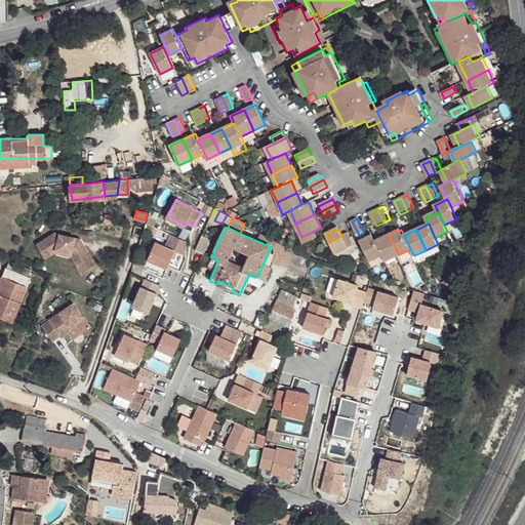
[(301,237),(305,242),(317,237),(315,231),(301,237)]
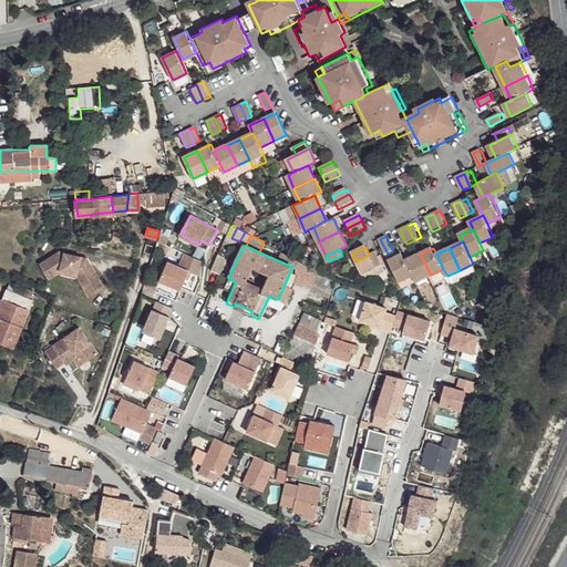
[(64,251),(43,261),(50,274),(60,268),(88,277),(92,286),(86,288),(91,297),(106,289),(91,259),(64,251)]
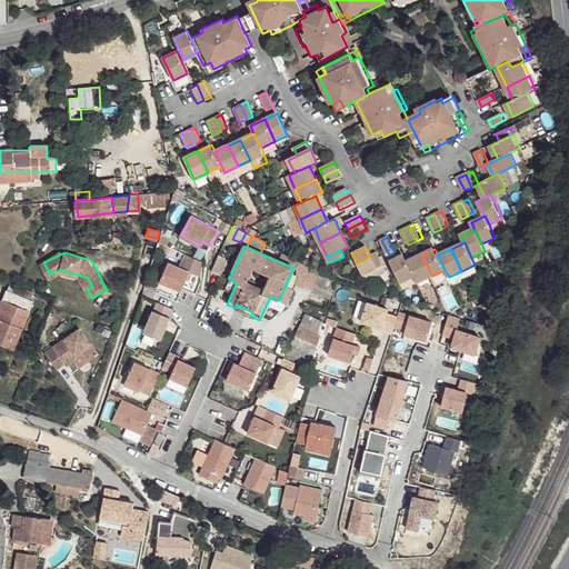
[(357,262),(363,276),(385,266),(378,252),(370,256),(357,262)]
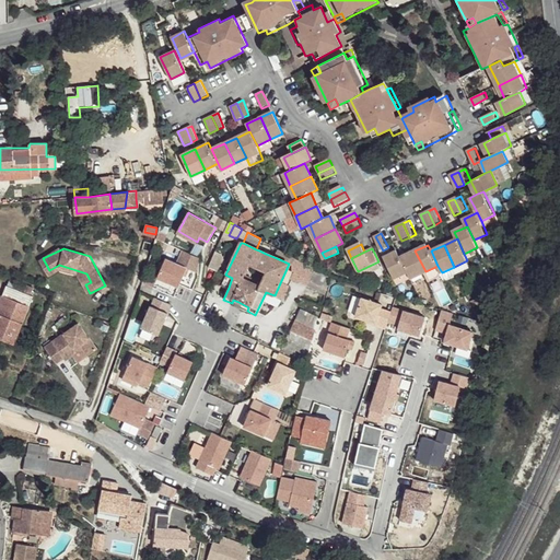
[(295,258),(281,251),(277,258),(289,264),(291,265),(295,258)]
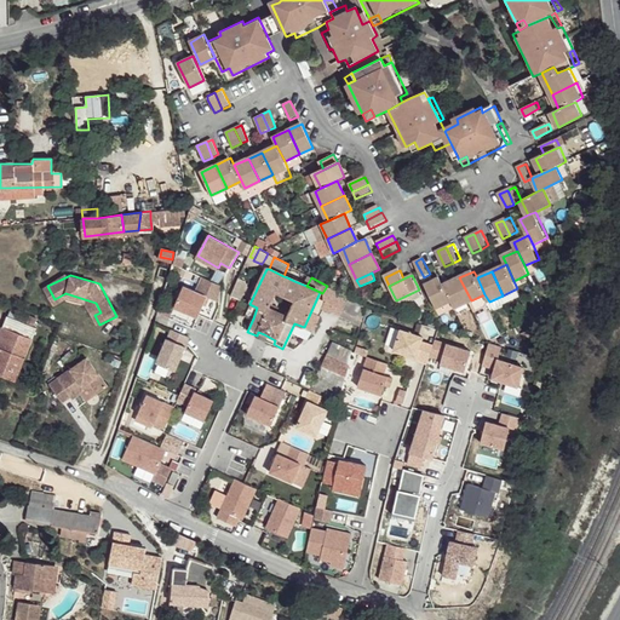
[(452,302),(457,309),(471,300),(459,277),(445,285),(452,302)]
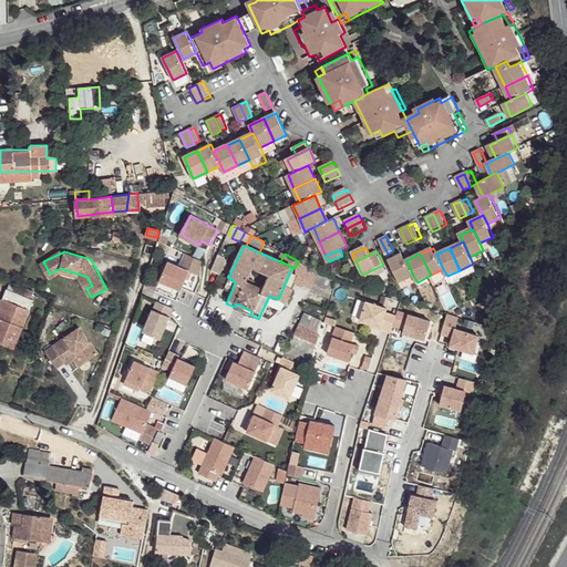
[(391,260),(400,281),(413,276),(406,260),(403,255),(391,260)]
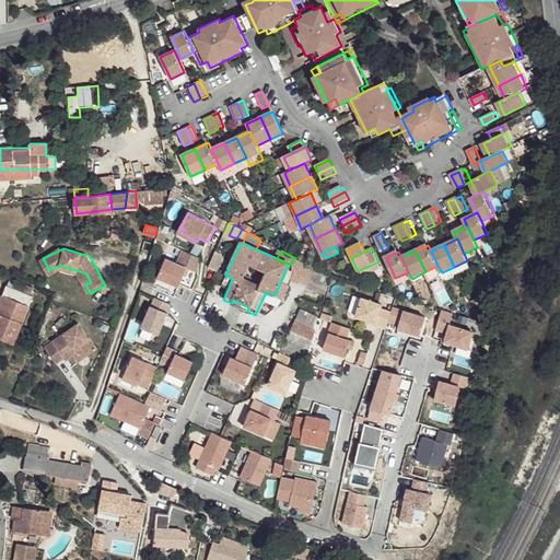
[(214,255),(209,268),(217,271),(222,258),(214,255)]
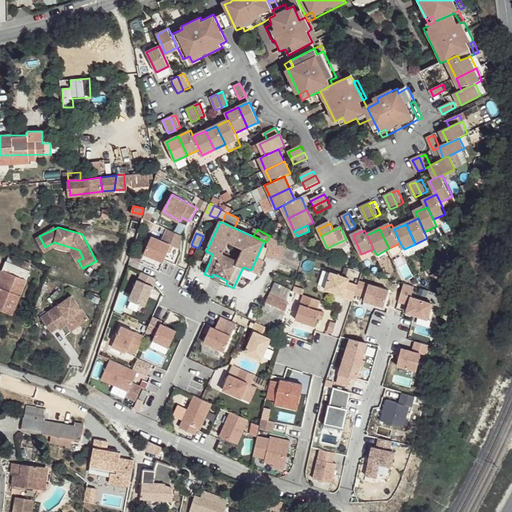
[(171,245),(151,236),(144,253),(163,261),(171,245)]
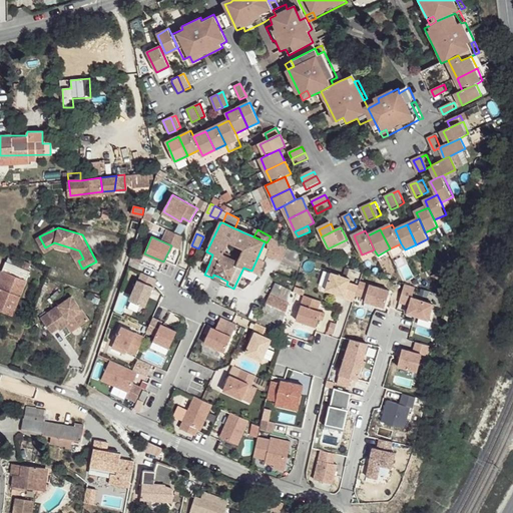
[(267,242),(265,245),(276,250),(280,241),(271,236),(267,242)]
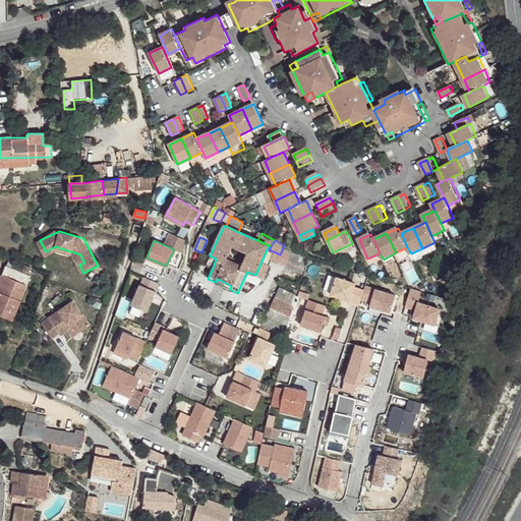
[(284,245),(280,254),(289,259),(294,250),(284,245)]
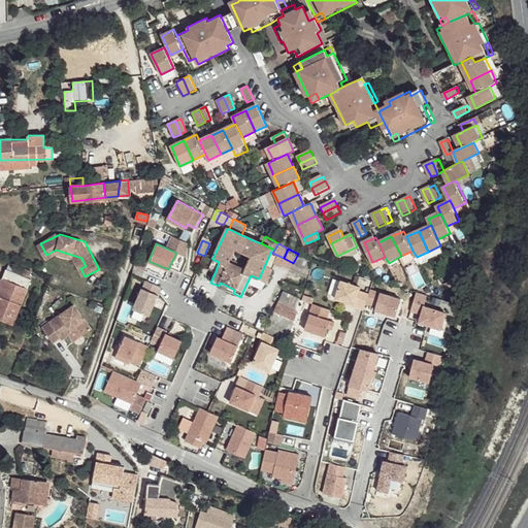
[(56,250),(46,255),(48,258),(58,253),(75,258),(80,268),(86,266),(81,258),(56,250)]
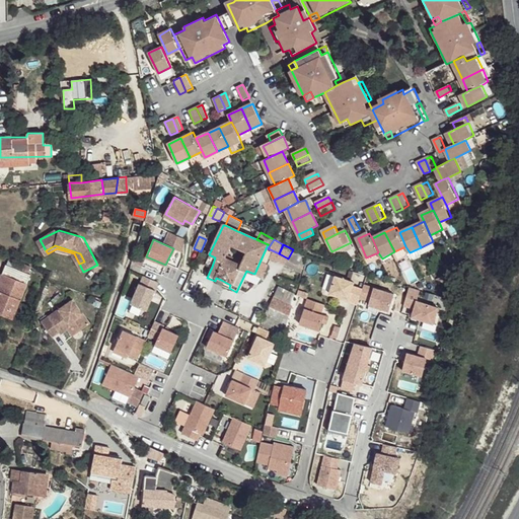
[(288,258),(287,262),(293,265),(299,253),(293,249),(288,258)]
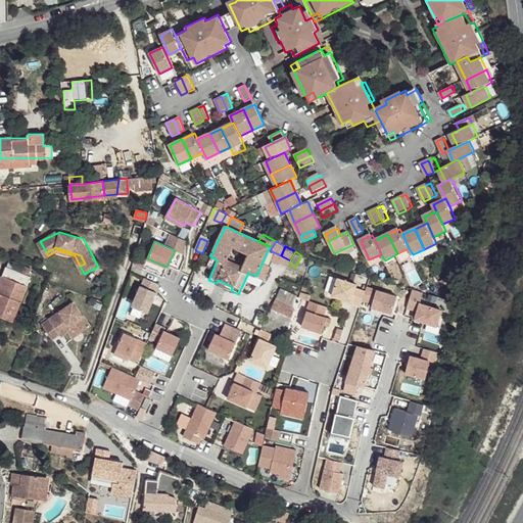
[(301,255),(295,267),(300,270),(305,271),(308,259),(301,255)]
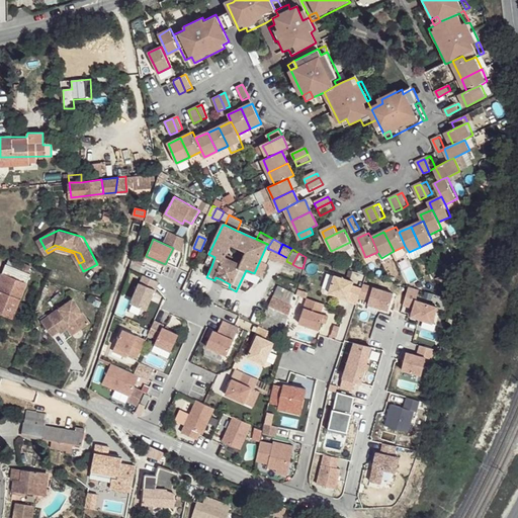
[(214,257),(208,254),(204,264),(211,266),(214,257)]
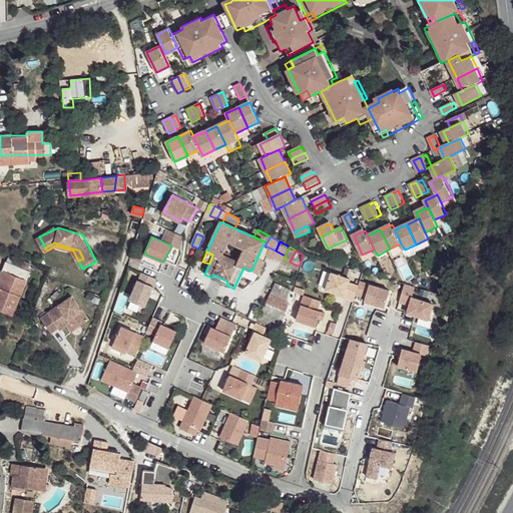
[(261,264),(255,273),(260,274),(265,262),(258,259),(255,262),(261,264)]
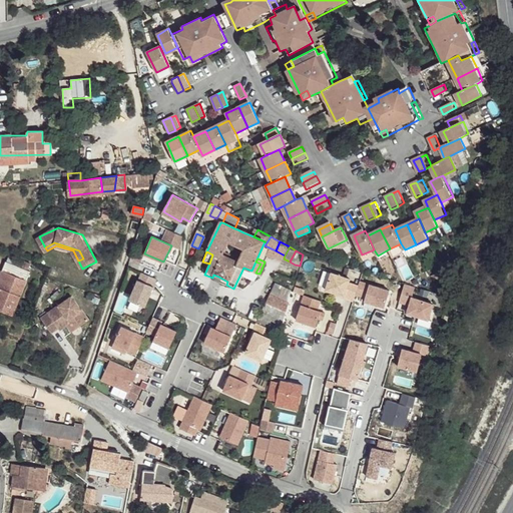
[(0,277),(0,306),(13,312),(31,268),(7,260),(0,277)]
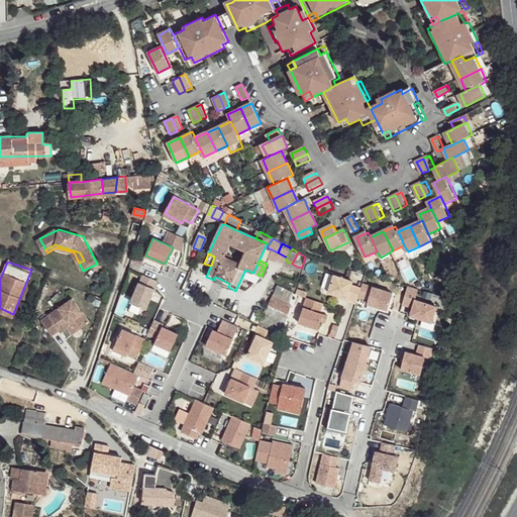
[(257,264),(253,273),(257,275),(263,266),(257,264)]
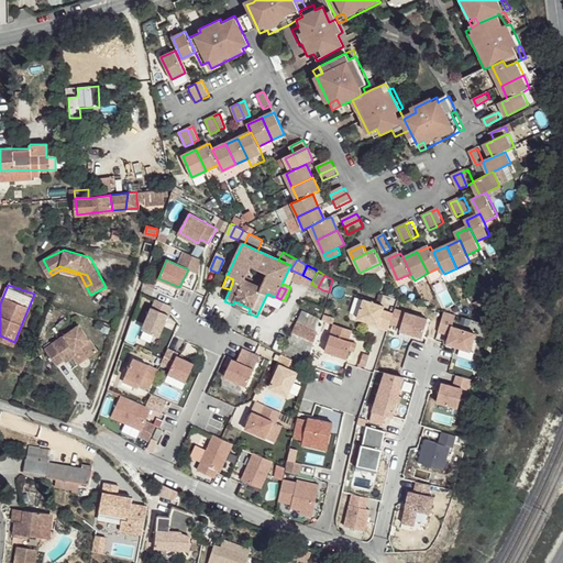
[(362,298),(355,317),(368,321),(375,323),(375,326),(385,329),(388,322),(390,312),(381,309),(382,305),(362,298)]
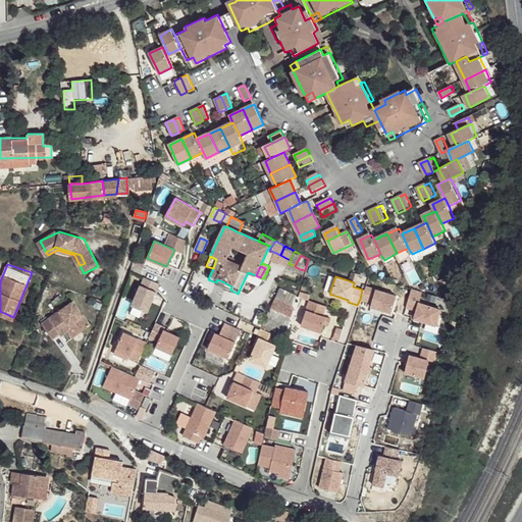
[(160,284),(144,277),(132,305),(148,312),(160,284)]
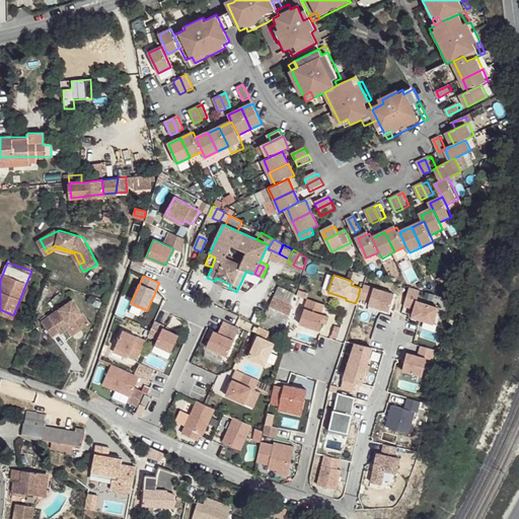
[(367,300),(366,303),(386,310),(392,293),(362,284),(360,288),(358,297),(367,300)]
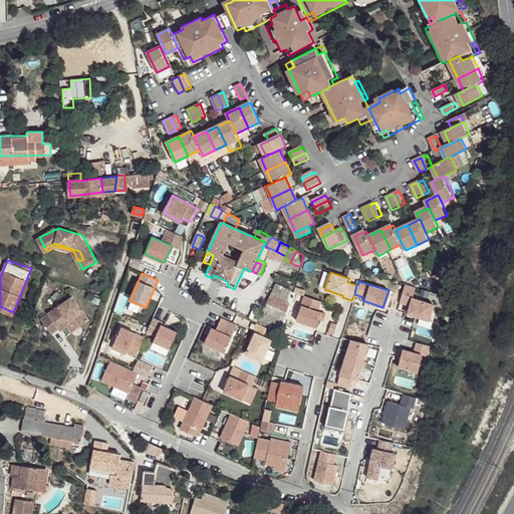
[(400,301),(410,304),(408,311),(429,318),(434,303),(413,296),(416,286),(406,283),(400,301)]
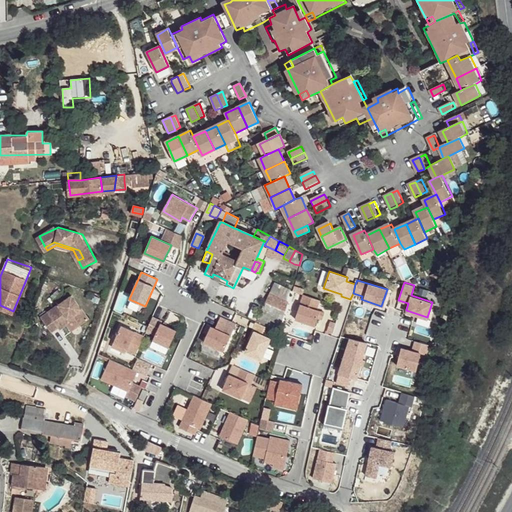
[(320,300),(303,295),(295,319),(315,326),(320,311),(317,310),(320,300)]
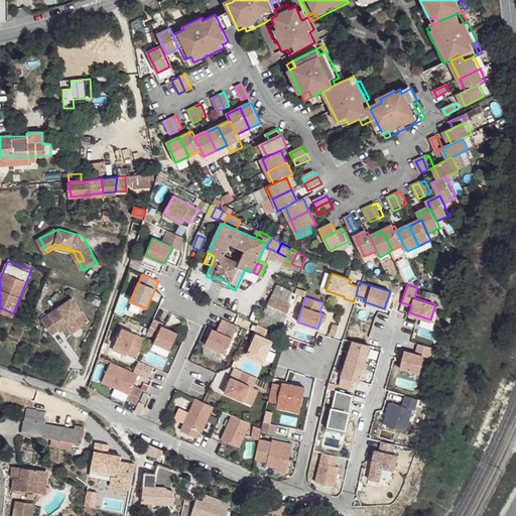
[(72,298),(39,318),(49,334),(56,329),(71,320),(77,330),(88,323),(72,298)]
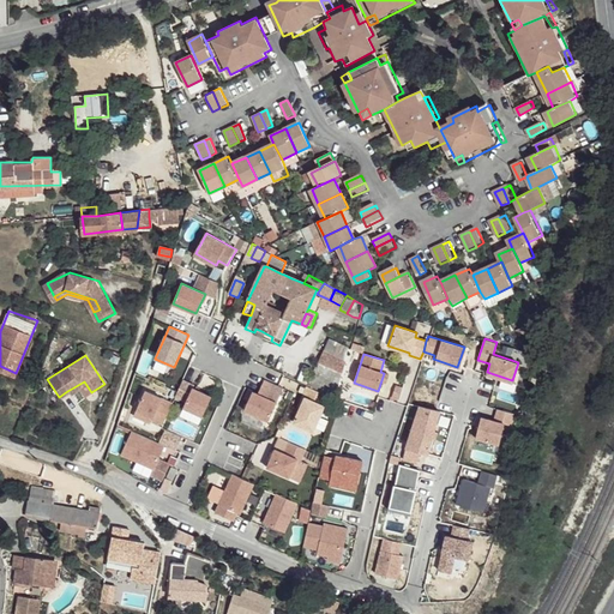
[(325,355),(321,366),(331,369),(342,374),(344,363),(325,355)]
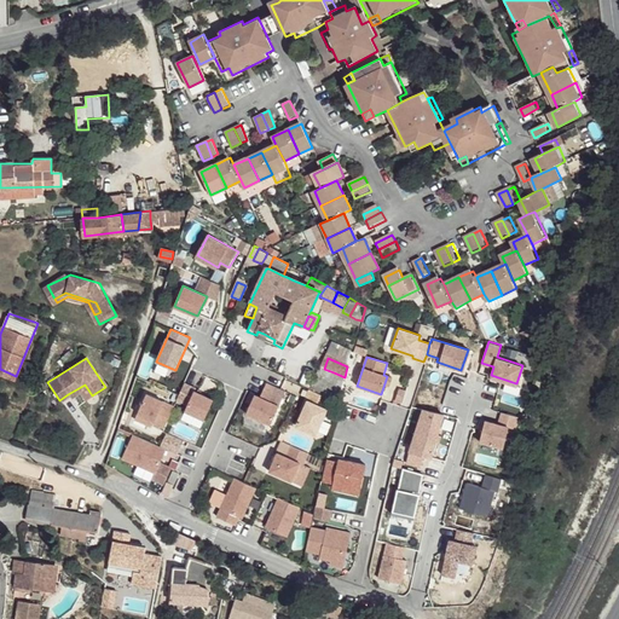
[(334,372),(330,381),(341,387),(345,377),(334,372)]
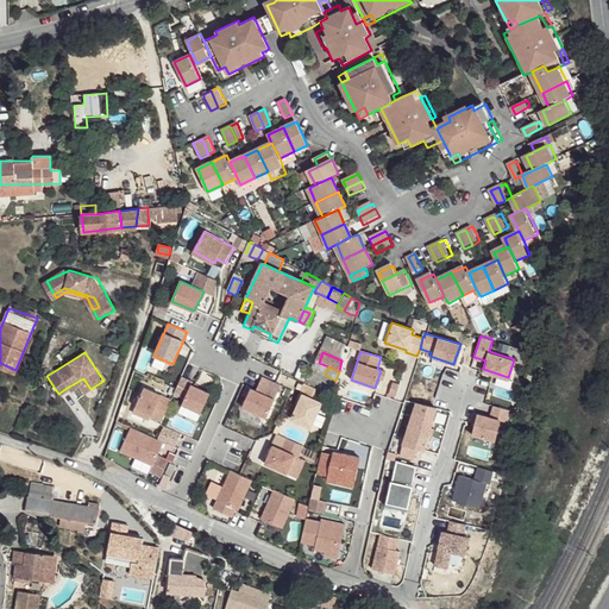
[(314,371),(313,375),(334,385),(336,381),(325,375),(314,371)]
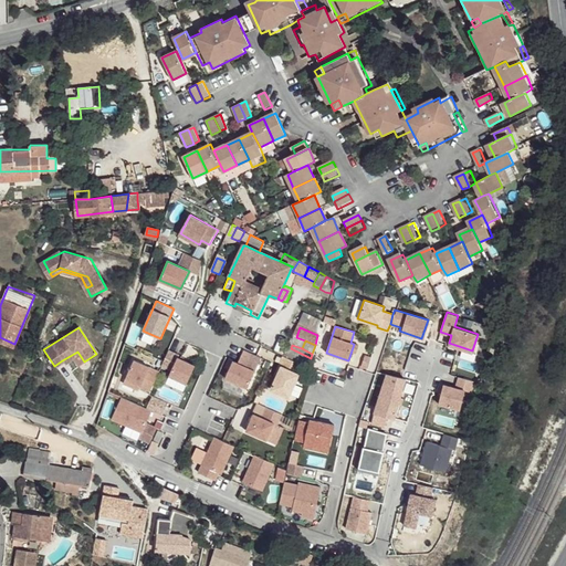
[(238,364),(232,360),(226,378),(247,388),(254,371),(260,358),(243,350),(238,364)]
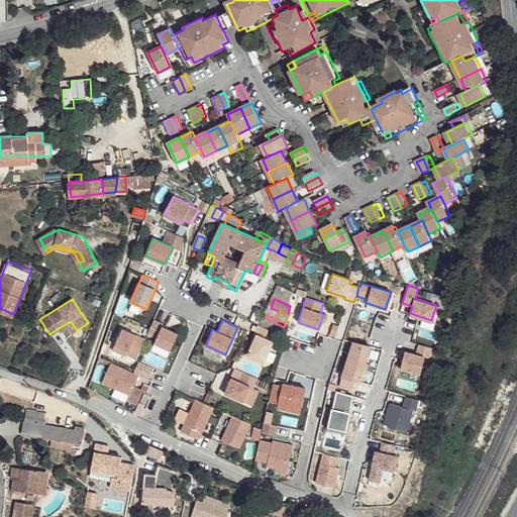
[(71,321),(57,329),(58,332),(66,327),(70,334),(77,330),(71,321)]
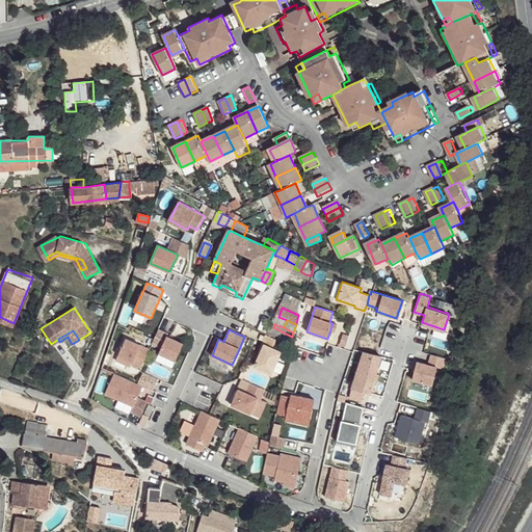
[(183,344),(166,336),(159,353),(176,361),(183,344)]
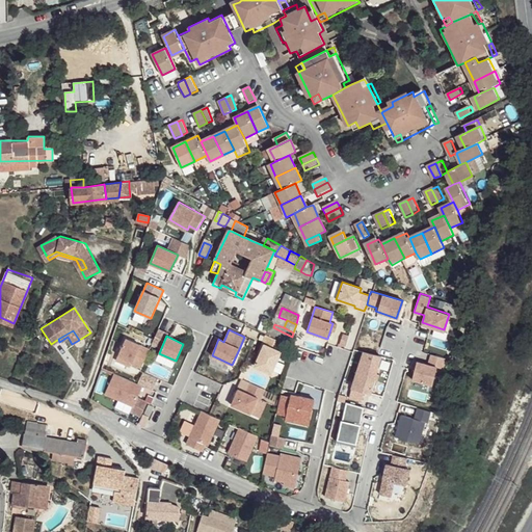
[(265,336),(257,353),(260,354),(254,367),(270,374),(280,352),(278,352),(283,343),(265,336)]
